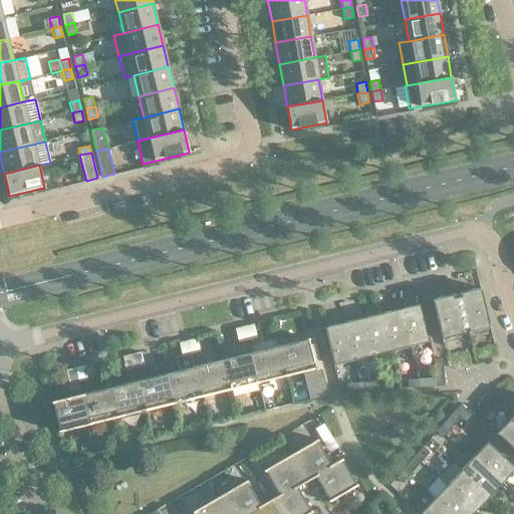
[(489,326),(480,287),(458,293),(458,294),(460,293),(460,296),(453,298),(453,295),(454,295),(454,294),(432,299),(441,338),(464,333),(463,331),(461,332),(461,329),(468,328),(469,330),(467,331),(467,332),(489,326)]
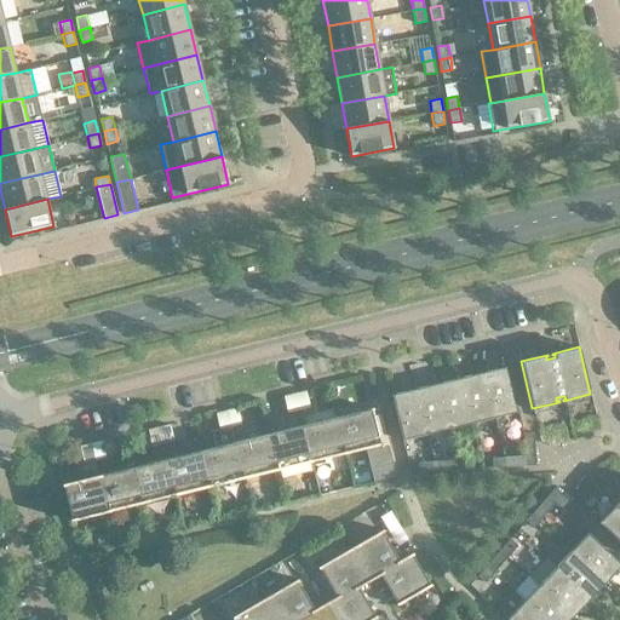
[(517,412),(506,366),(483,372),(494,418),(517,412)]
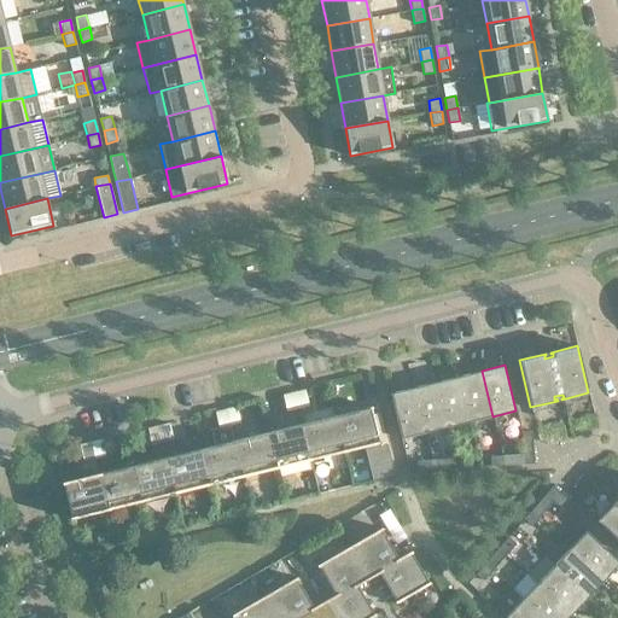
[(493,417),(482,371),(459,377),(470,421),(493,417)]
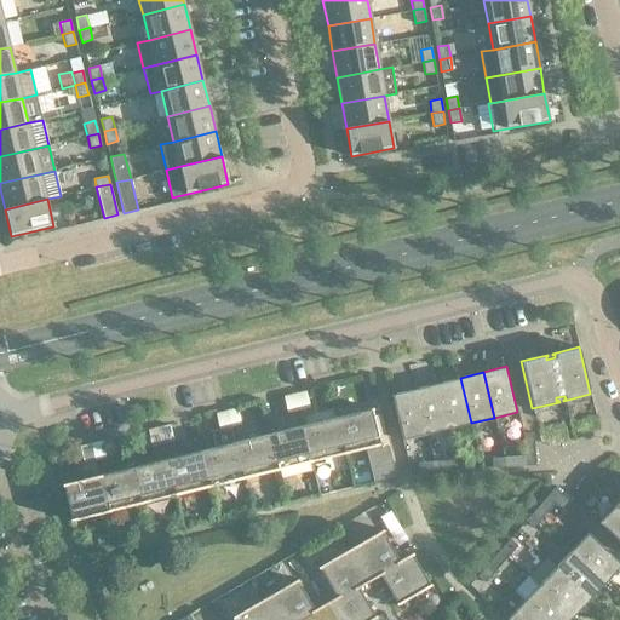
[(471,423),(460,378),(437,383),(448,429),(471,423)]
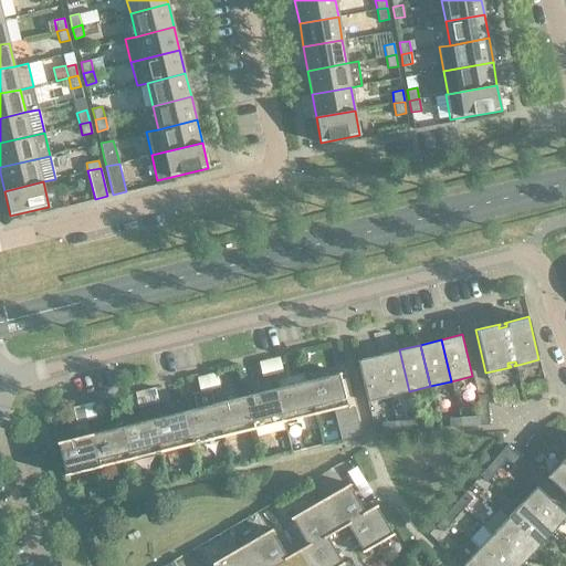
[(409,391),(399,349),(378,355),(388,397),(409,391)]
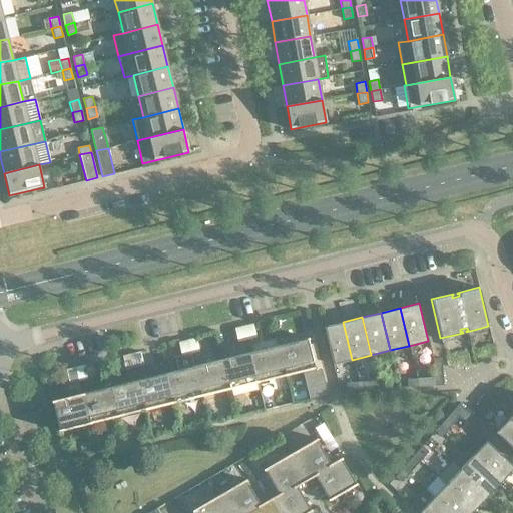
[(352,360),(343,322),(324,326),(333,364),(352,360)]
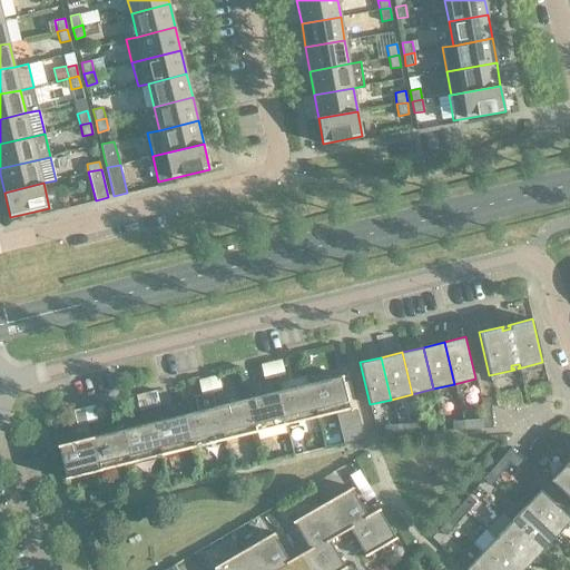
[(285,374),(282,360),(271,362),(274,376),(285,374)]
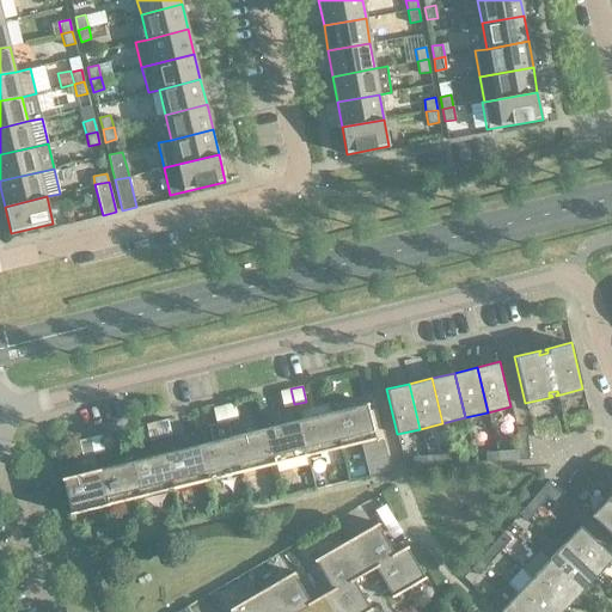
[(294,404),(291,389),(279,391),(283,407),(294,404)]
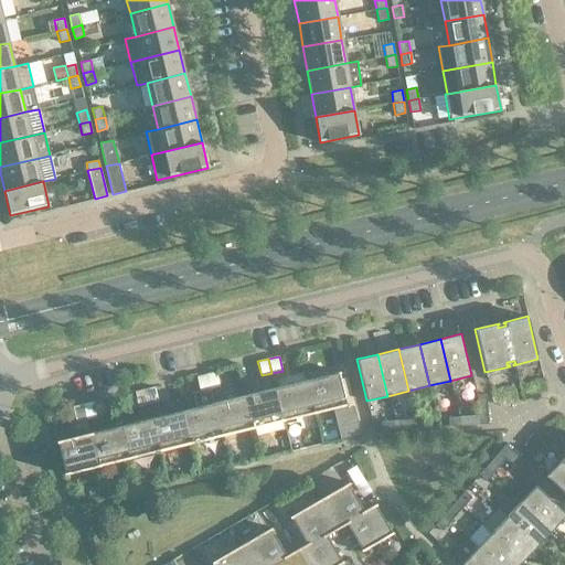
[(221,385),(217,371),(206,374),(210,388),(221,385)]
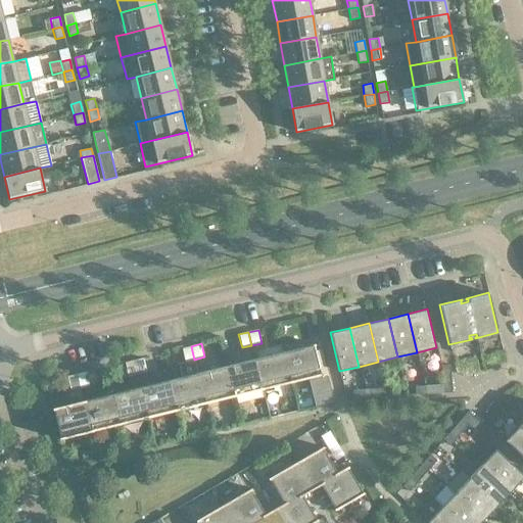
[(315,344),(283,351),(291,382),(308,378),(315,407),(334,401),(327,376),(323,377),(322,373),(320,374),(314,345),(315,345),(315,344)]
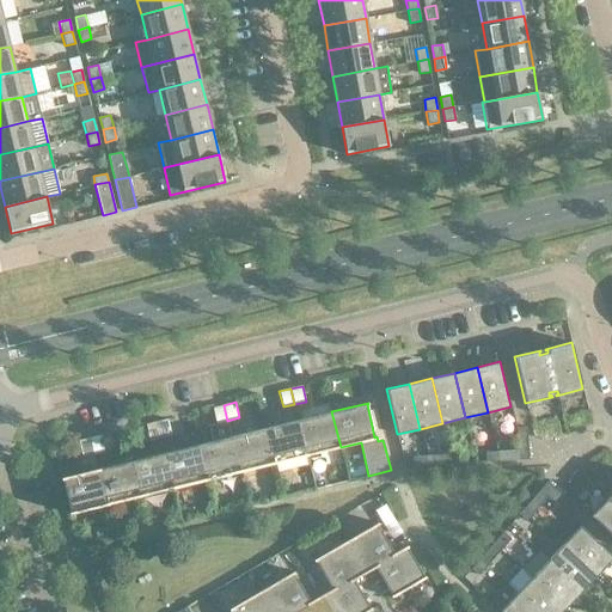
[(227,421),(224,405),(212,408),(215,423),(227,421)]
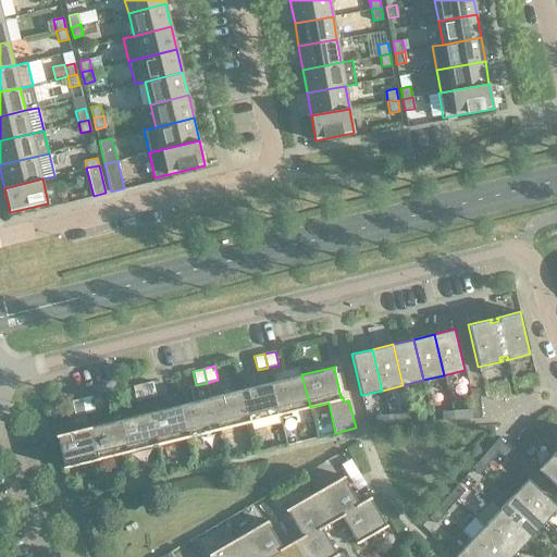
[(310,407),(301,374),(271,382),(280,415),(310,407)]
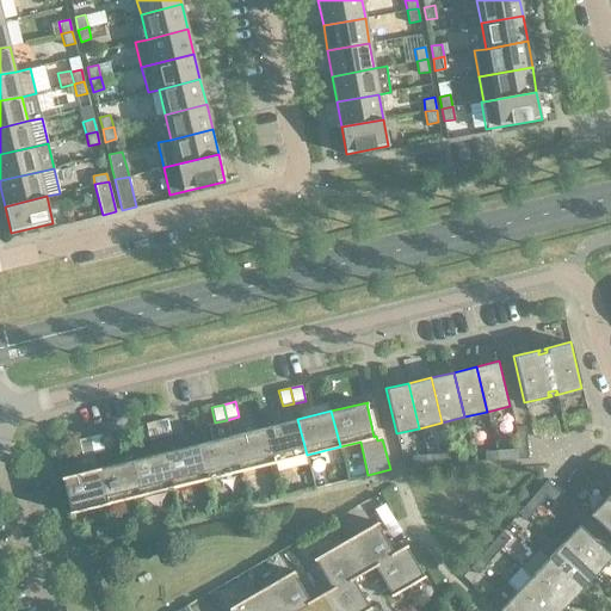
[(171,433),(167,418),(156,420),(160,436),(171,433)]
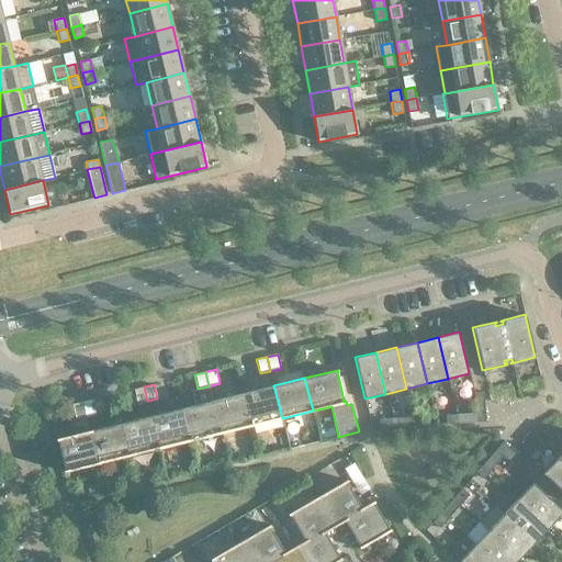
[(282,418),(273,385),(243,393),(251,426),(282,418)]
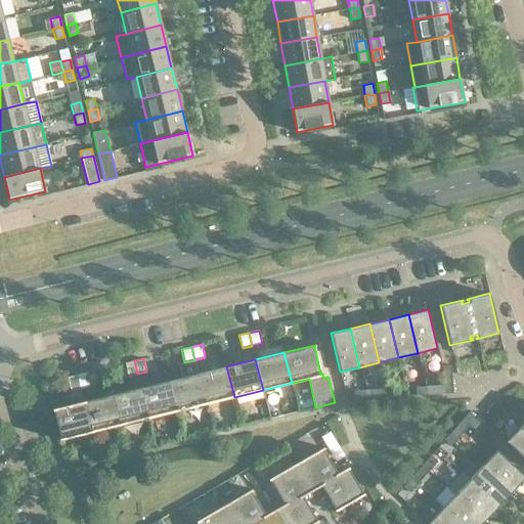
[(137,374),(134,360),(124,363),(127,377),(137,374)]
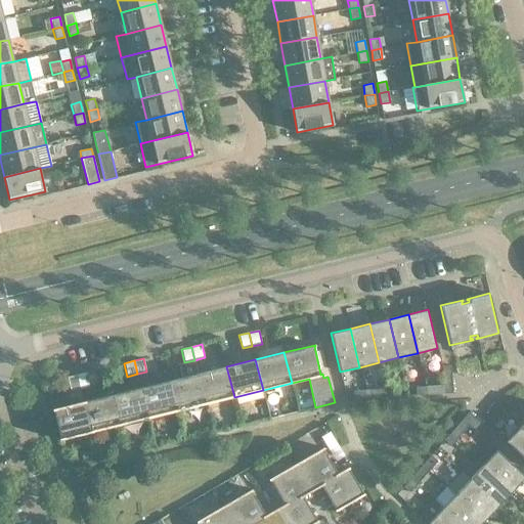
[(450,365),(442,365),(442,380),(451,379),(450,365)]
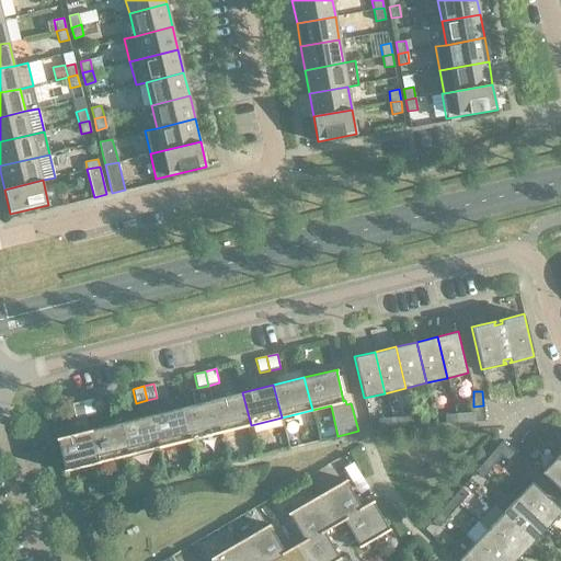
[(251,425),(242,392),(212,400),(220,433),(251,425)]
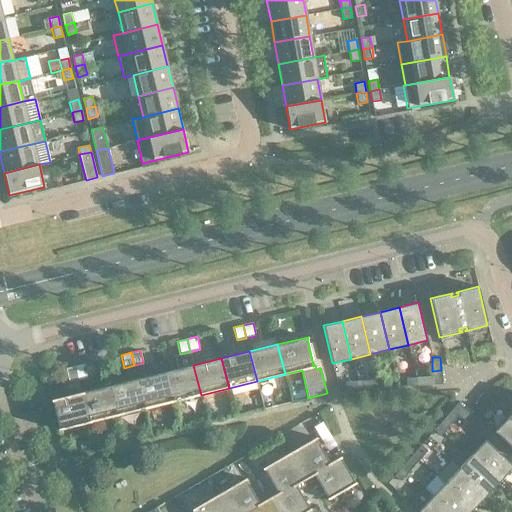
[(149,362),(143,363),(134,365),(144,409),(172,402),(165,372),(152,375),(149,362)]
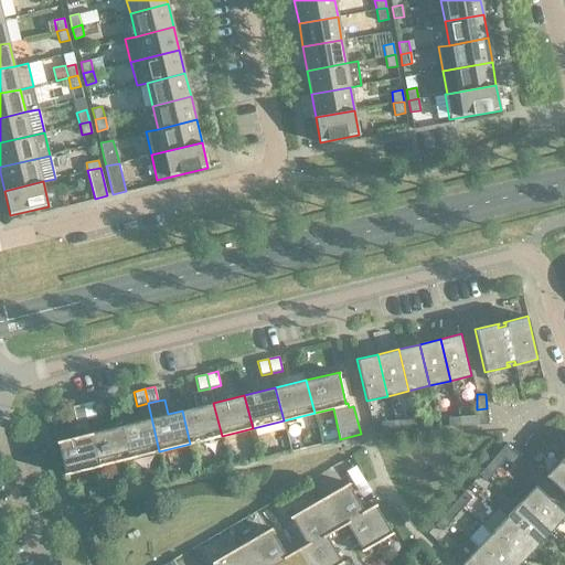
[(97,417),(93,402),(83,404),(86,419),(97,417)]
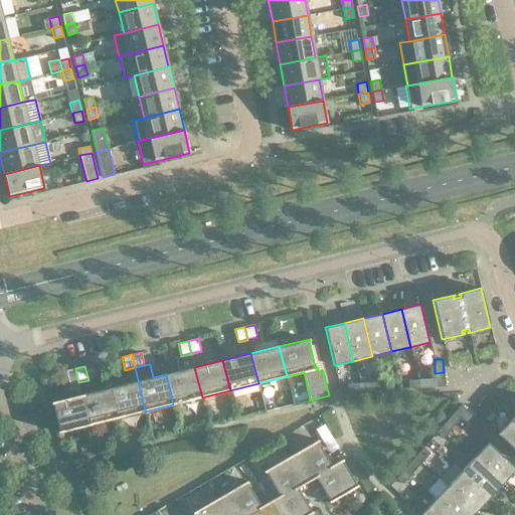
[(145,411),(135,367),(125,370),(119,371),(122,384),(110,387),(117,418),(145,411)]
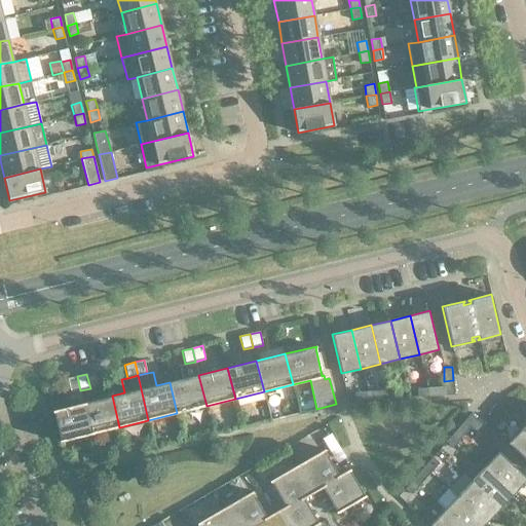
[(207,406),(198,375),(170,382),(177,413),(207,406)]
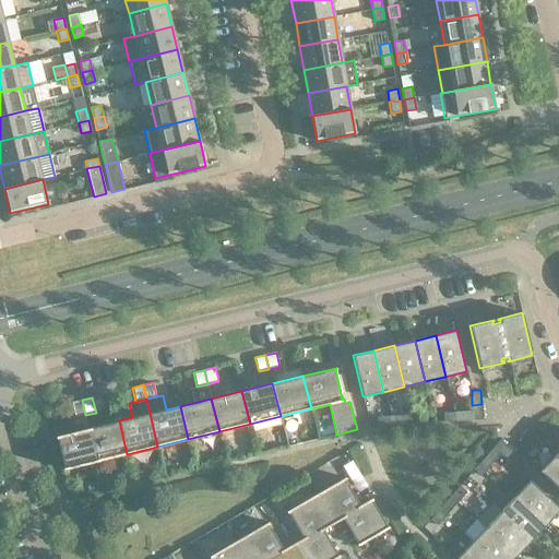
[(85,415),(82,400),(71,403),(74,417),(85,415)]
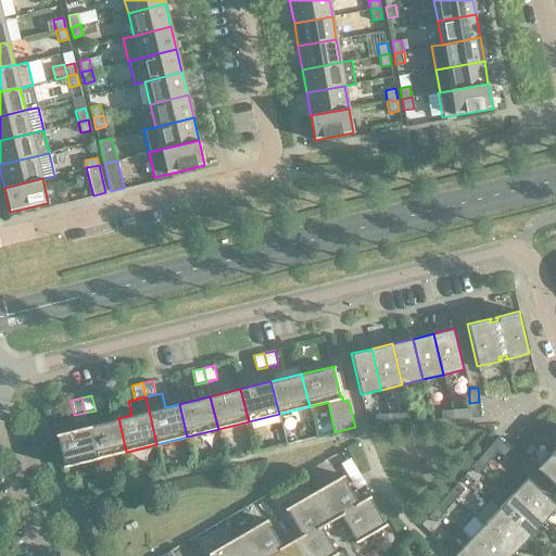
[(480,417),(479,402),(469,403),(470,408),(470,418),(480,417)]
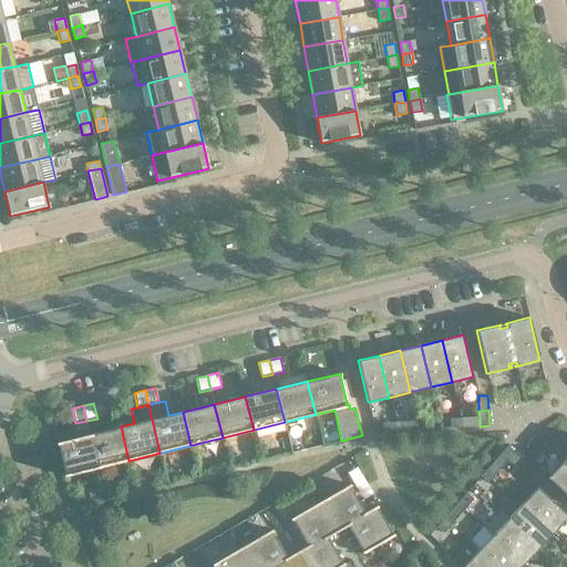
[(480,426),(480,416),(464,418),(465,426),(480,426)]
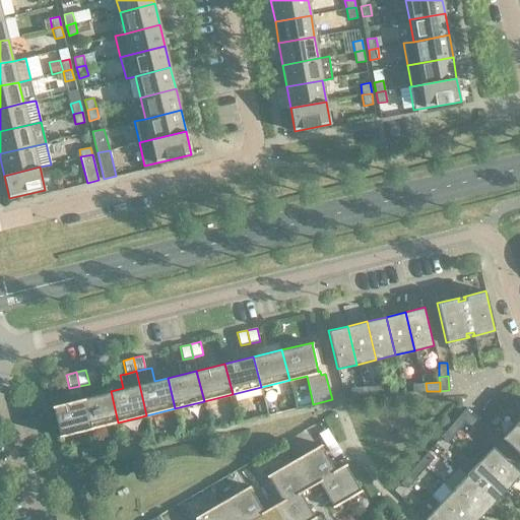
[(427,391),(426,383),(412,384),(412,392),(427,391)]
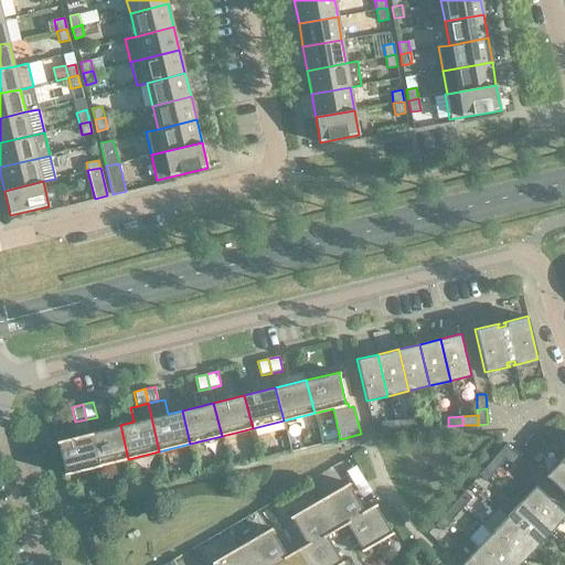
[(426,418),(411,419),(412,429),(426,428),(426,418)]
